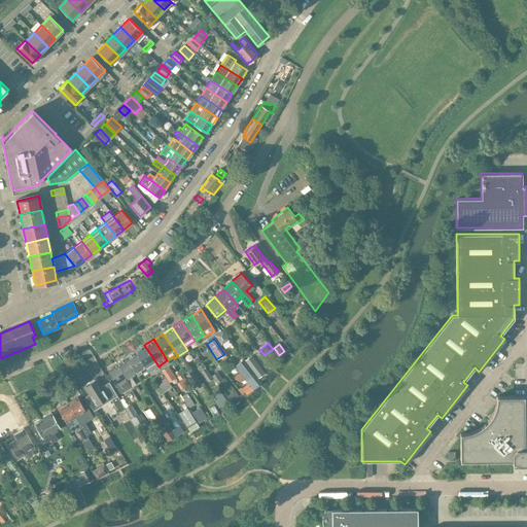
[(154,360),(144,345),(135,351),(144,366),(145,366),(148,373),(159,366),(154,360)]
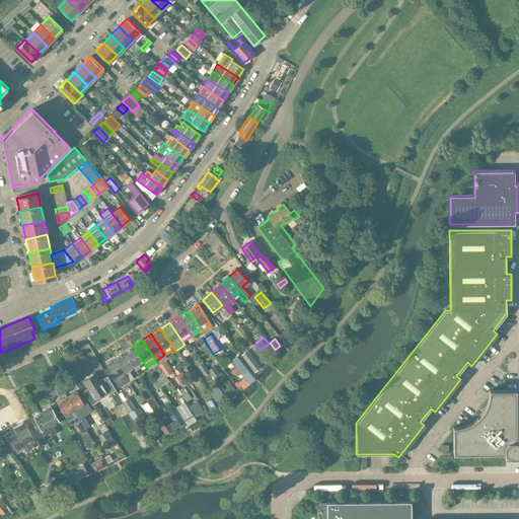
[(142,361),(133,346),(124,352),(133,367),(135,370),(140,368),(137,365),(142,361)]
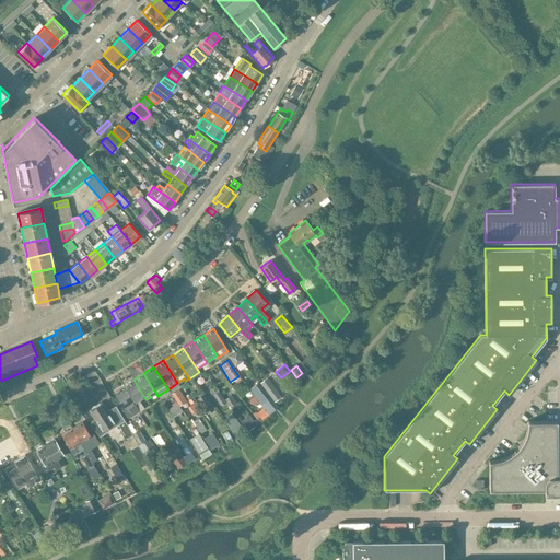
[(133,380),(124,386),(137,407),(139,409),(142,407),(138,399),(143,396),(133,380)]
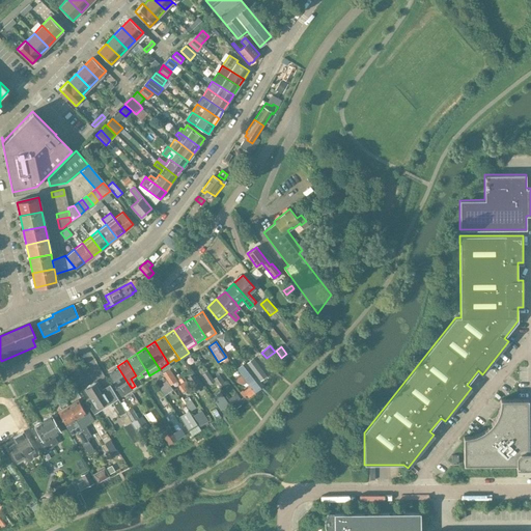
[(256,363),(250,367),(251,368),(260,381),(267,375),(256,363)]
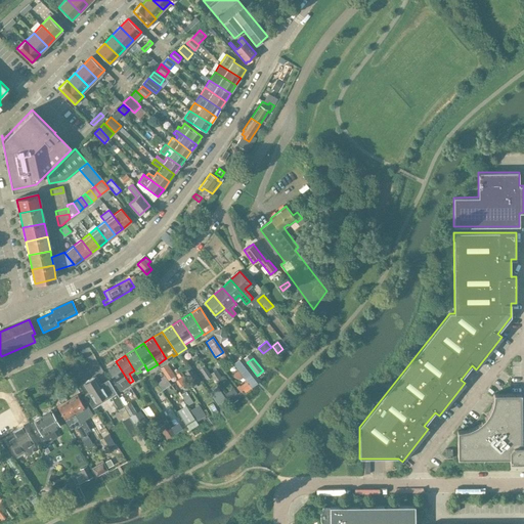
[(130,383),(128,381),(116,361),(106,367),(115,380),(113,381),(119,390),(130,383)]
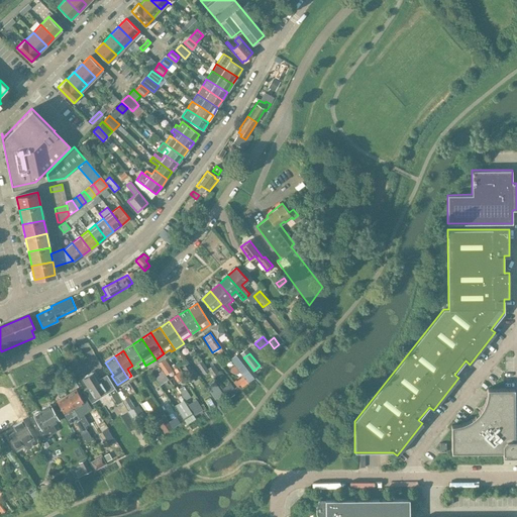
[(170,366),(165,358),(158,364),(163,370),(170,366)]
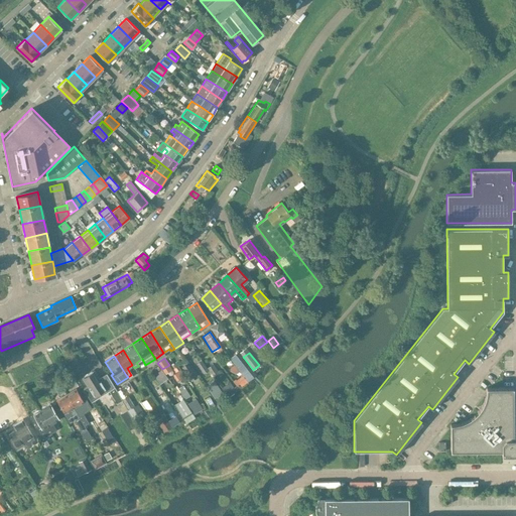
[(202,361),(198,364),(204,373),(208,370),(202,361)]
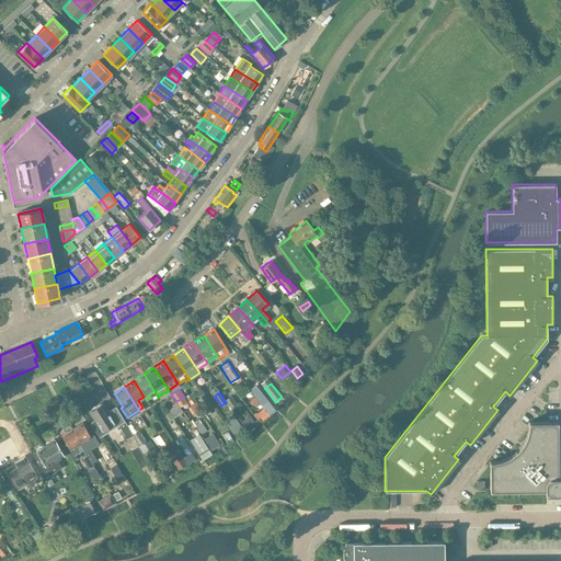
[(205,396),(199,400),(206,409),(212,405),(205,396)]
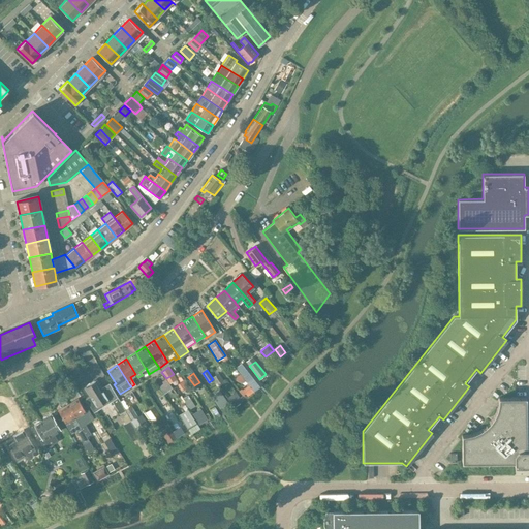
[(218,373),(213,377),(218,385),(224,381),(218,373)]
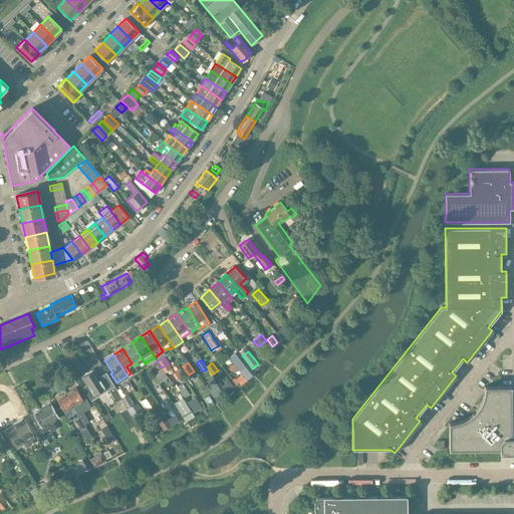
[(154,375),(159,381),(167,376),(161,368),(157,370),(158,372),(154,375)]
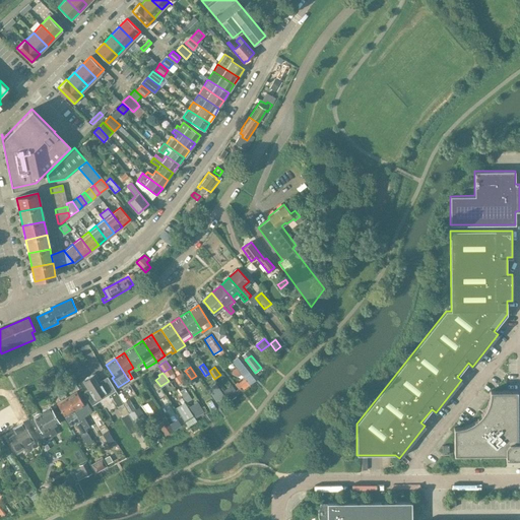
[(84,381),(83,381),(88,389),(84,392),(92,404),(110,393),(116,404),(118,406),(123,403),(121,401),(108,377),(100,382),(94,374),(90,377),(88,377),(84,379),(84,381)]
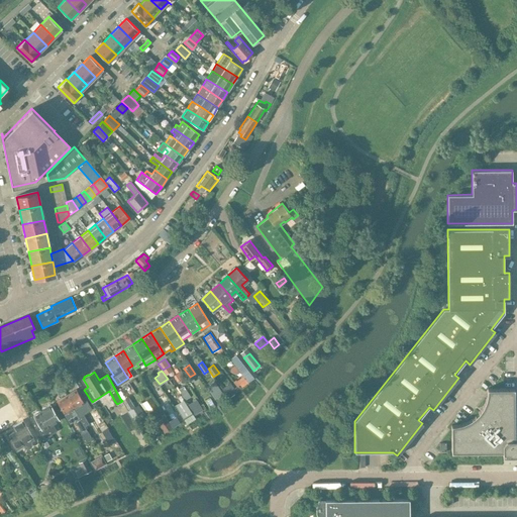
[(516,438),(514,439),(514,388),(487,389),(487,393),(486,399),(485,400),(482,407),(478,413),(474,416),(470,420),(468,420),(462,423),(461,423),(455,424),(450,425),(451,451),(502,451),(502,454),(516,454),(516,438)]
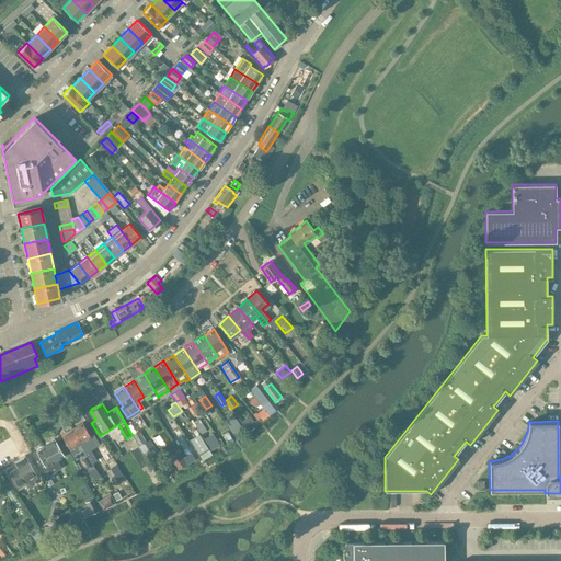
[(202,422),(195,426),(201,434),(206,431),(202,422)]
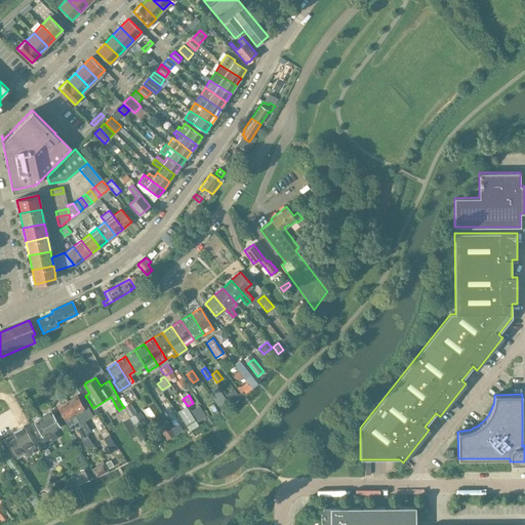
[(218,395),(212,399),(216,406),(224,402),(218,395)]
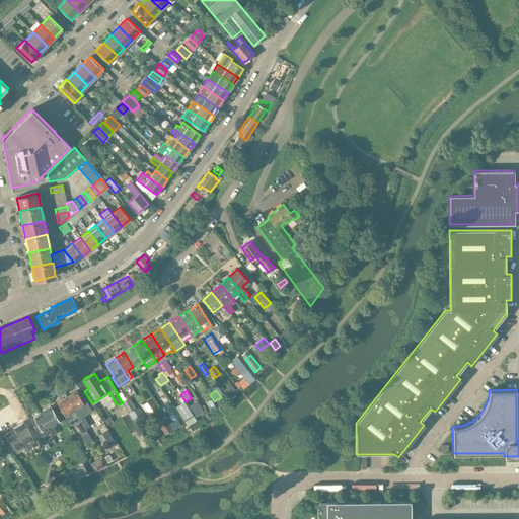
[(89,426),(78,408),(83,404),(76,391),(66,396),(79,420),(85,429),(89,426)]
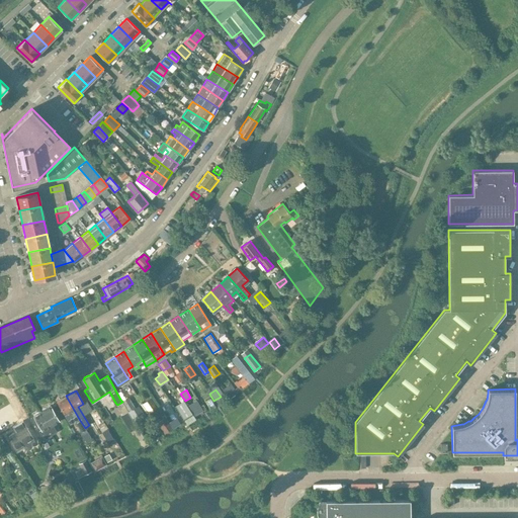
[(79,419),(66,396),(57,402),(70,424),(76,421),(83,433),(87,431),(85,428),(79,419)]
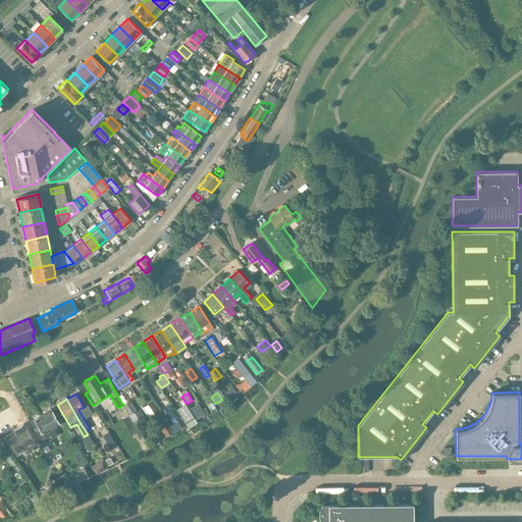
[(197,409),(192,413),(196,419),(205,413),(198,403),(194,406),(197,409)]
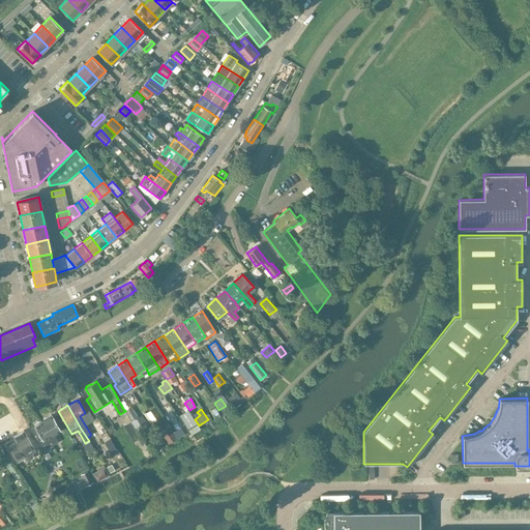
[(197,423),(188,411),(179,416),(188,430),(197,423)]
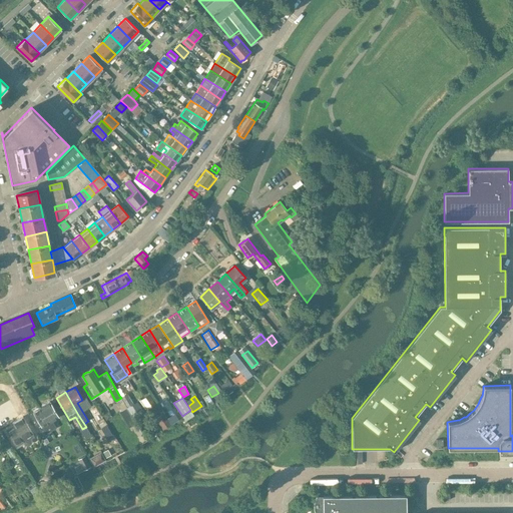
[(58,417),(49,402),(39,408),(48,423),(46,423),(50,431),(56,428),(51,421),(58,417)]
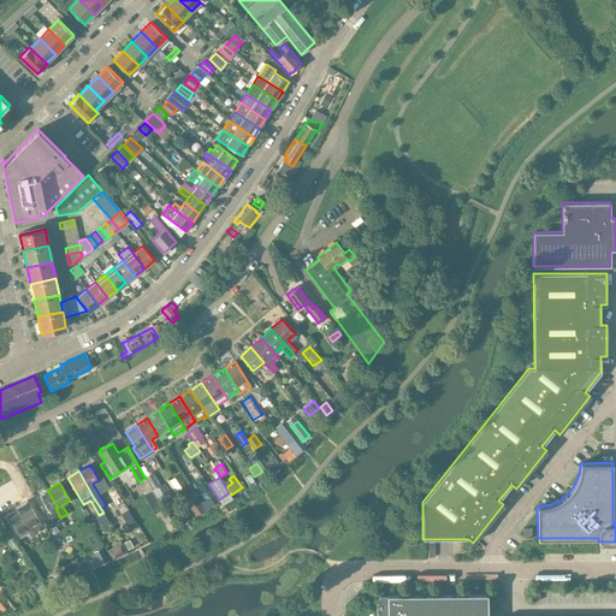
[(118,499),(110,484),(104,487),(112,503),(118,499)]
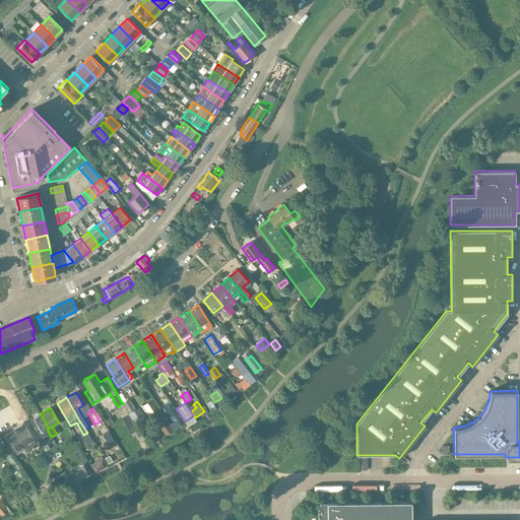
[(49,429),(40,413),(34,416),(43,432),(40,433),(42,437),(45,435),(47,440),(51,437),(47,429),(49,429)]
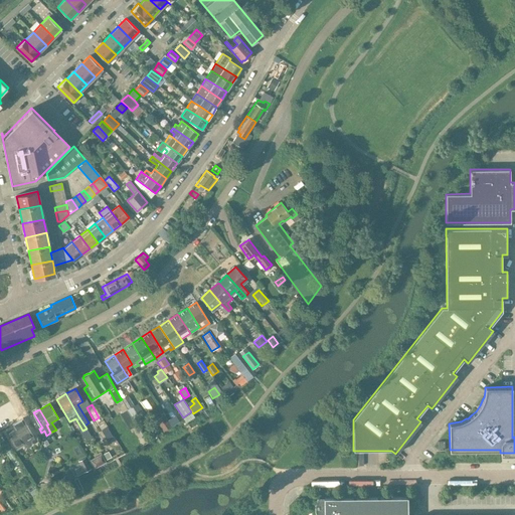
[(129,430),(136,425),(126,409),(120,413),(129,430)]
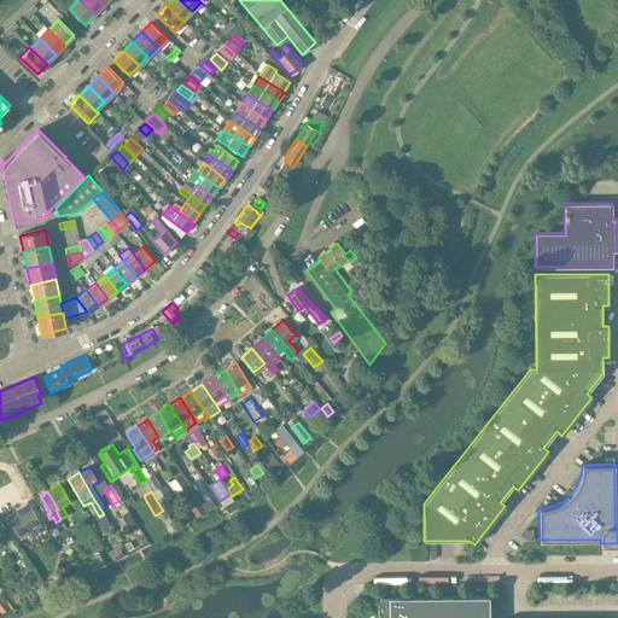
[(205,511),(196,499),(187,505),(197,517),(205,511)]
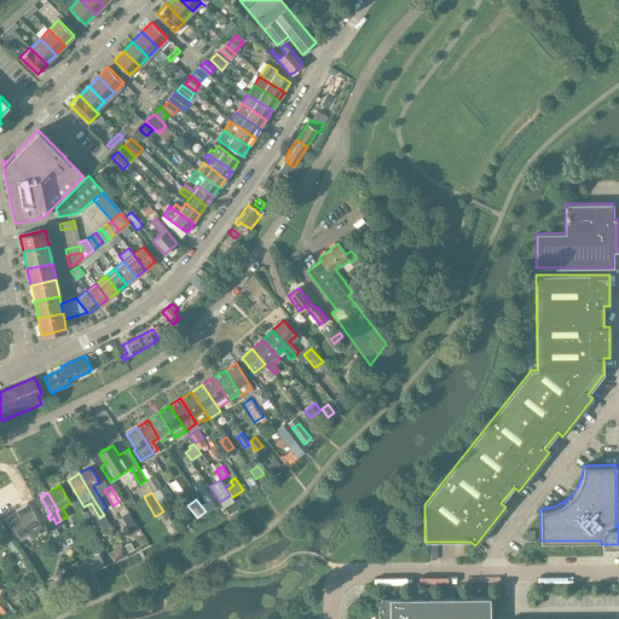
[(209,501),(202,505),(207,512),(213,507),(209,501)]
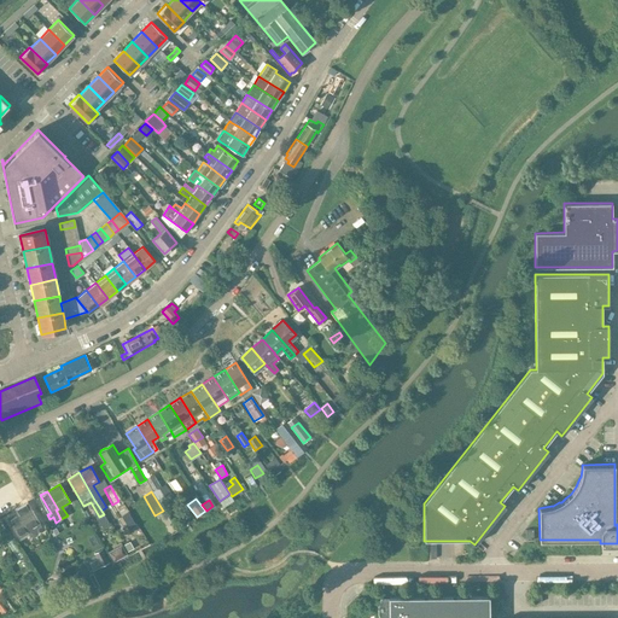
[(17,513),(7,519),(19,538),(28,534),(29,535),(31,536),(34,536),(36,535),(38,532),(38,530),(36,526),(40,524),(28,502),(15,509),(17,513)]
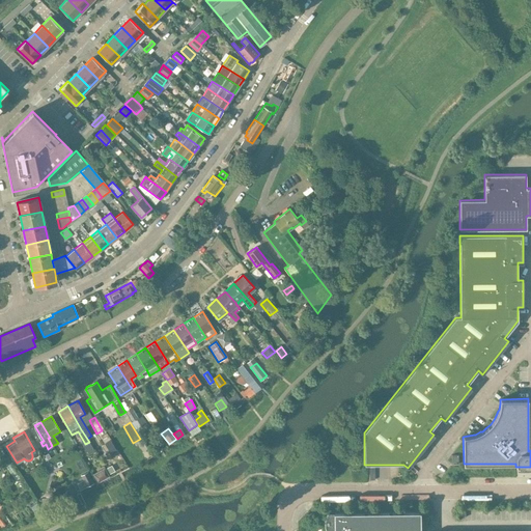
[(0,446),(9,441),(5,434),(0,437),(0,446)]
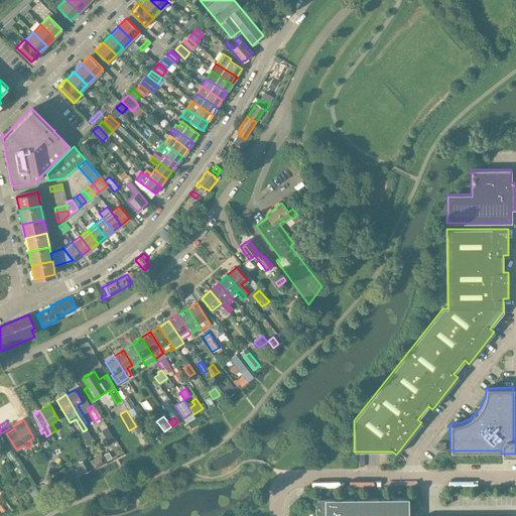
[(407,515),(408,497),(325,498),(317,498),(315,502),(314,504),(314,507),(314,510),(315,514),(315,515),(407,515)]
